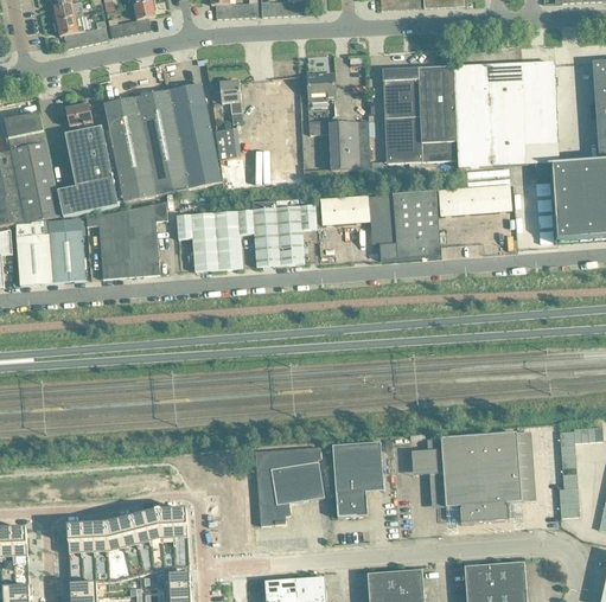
[(53,11),(52,11),(53,20),(82,14),(83,14),(81,0),(71,2),(53,6),(53,11)]
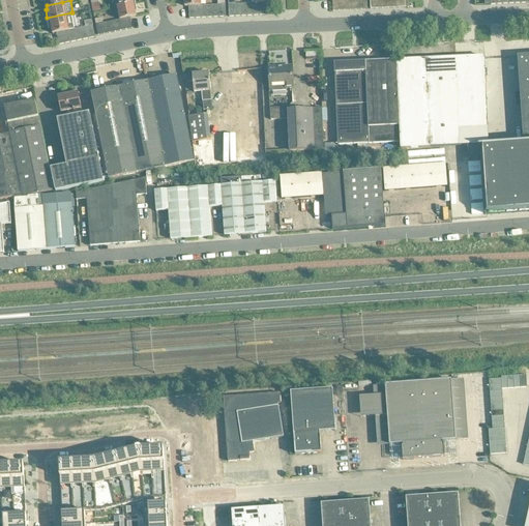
[(136,7),(135,0),(116,4),(119,16),(123,16),(129,13),(136,12),(135,8),(136,7)]
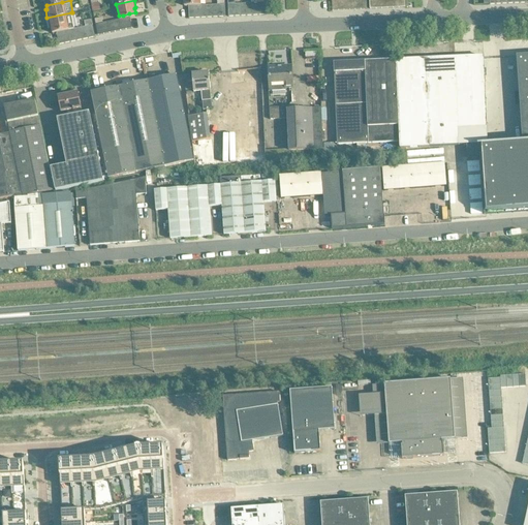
[(71,12),(47,18),(49,26),(51,25),(52,30),(55,29),(61,28),(67,27),(73,26),(71,12)]
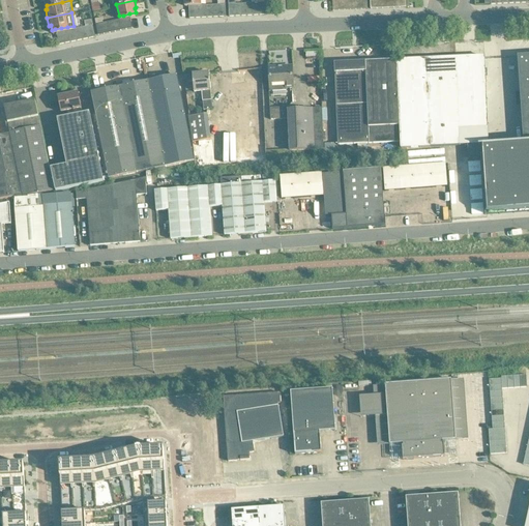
[(94,34),(91,22),(86,23),(88,35),(94,34)]
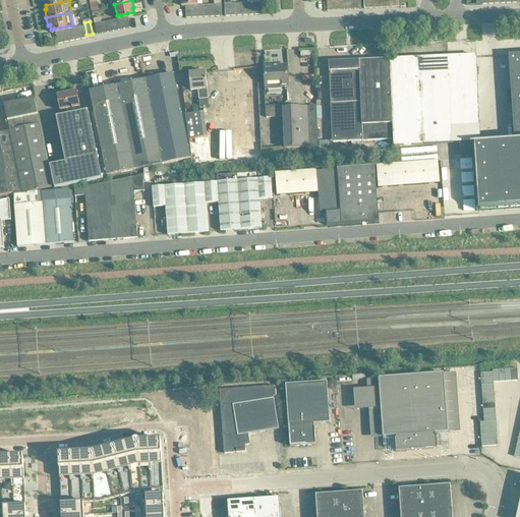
[(84,22),(83,22),(78,23),(80,36),(87,35),(84,22)]
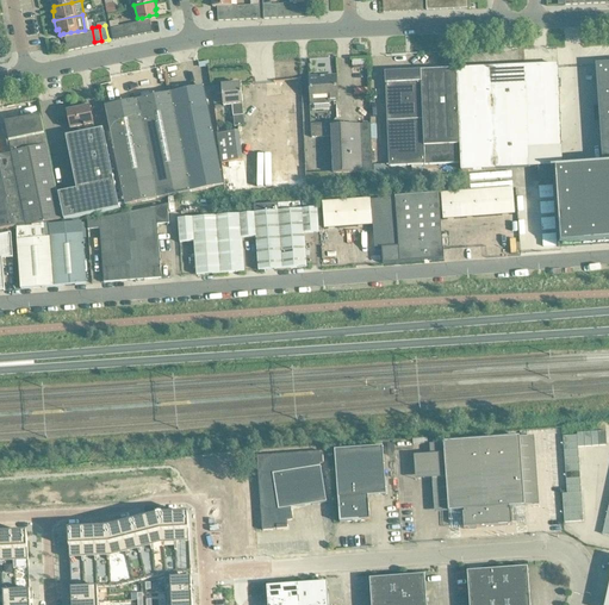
[(94,42),(92,27),(85,30),(87,43),(94,42)]
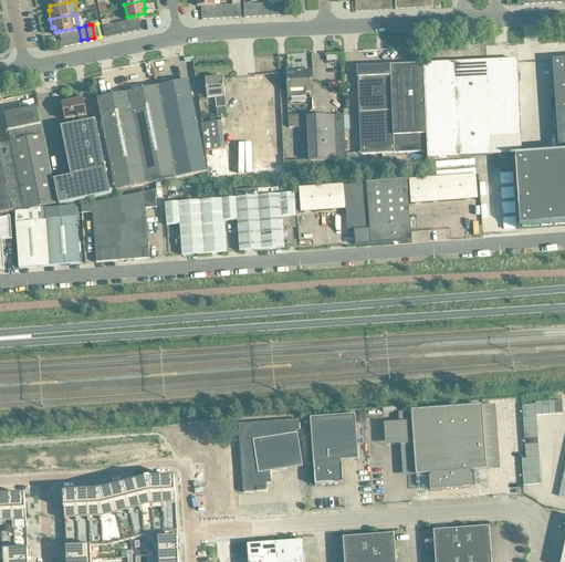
[(81,40),(79,28),(72,29),(74,41),(81,40)]
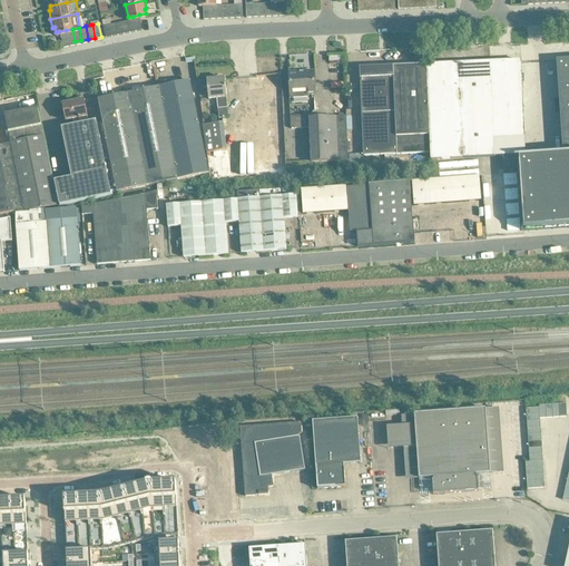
[(75,41),(72,29),(66,30),(69,44),(75,41)]
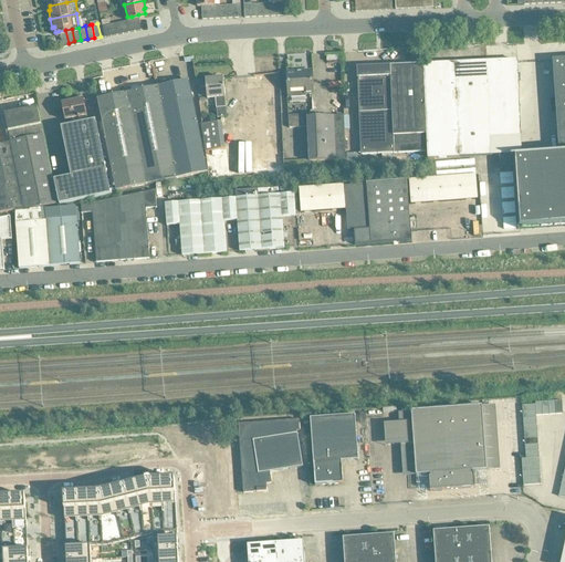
[(69,43),(65,30),(59,31),(62,44),(69,43)]
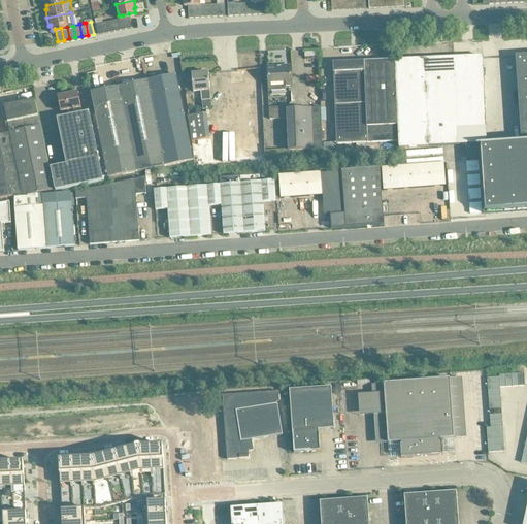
[(526,51),(515,52),(521,138),(526,137),(526,51)]
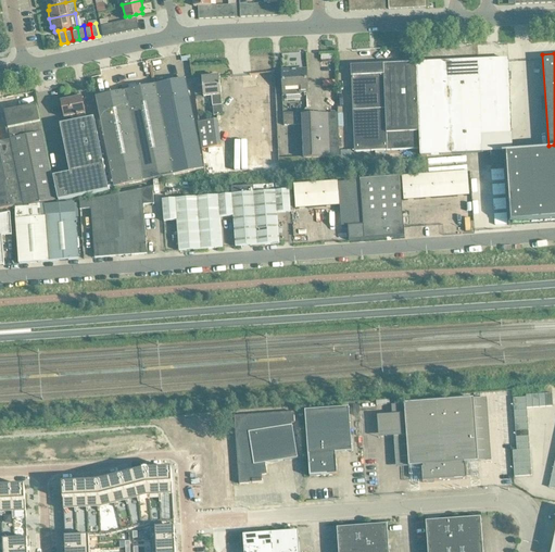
[(507,57),(497,57),(477,58),(481,149),(502,148),(512,148),(507,57)]
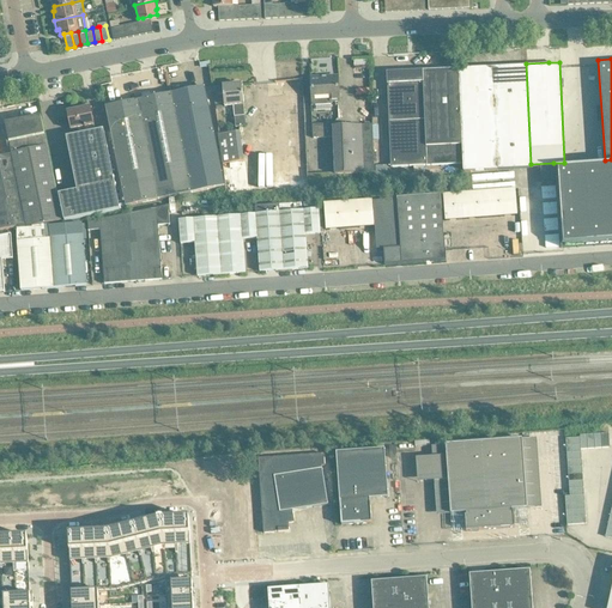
[(531,164),(526,64),(492,65),(498,165),(531,164)]
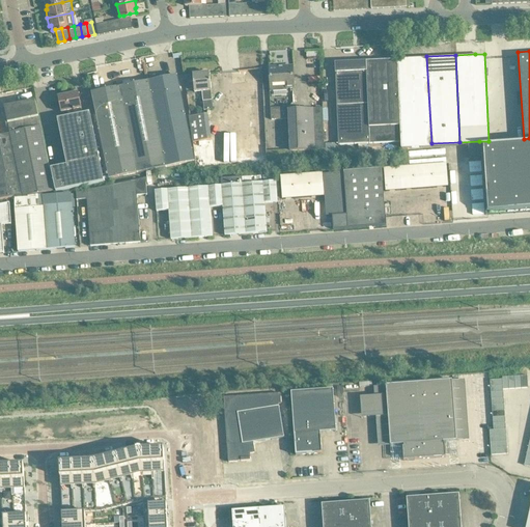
[(431,143),(426,56),(397,57),(401,139),(400,139),(400,145),(431,143)]
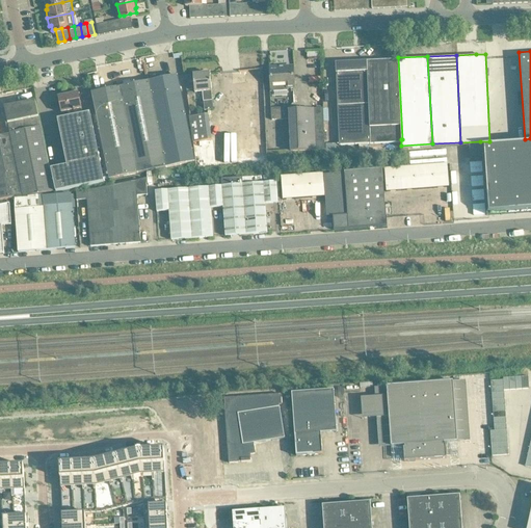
[(402,139),(398,57),(335,60),(339,142),(401,139),(402,139)]
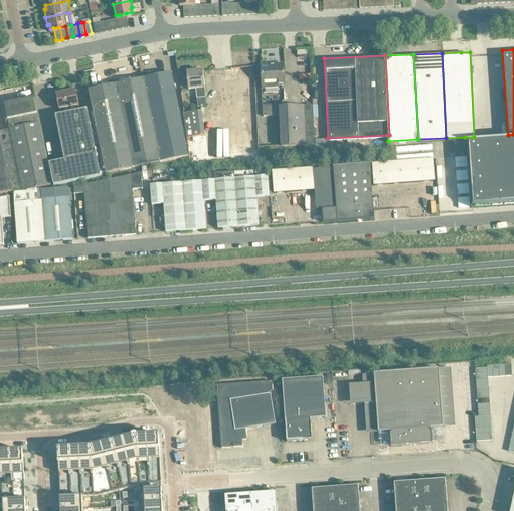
[(283,60),(261,61),(262,83),(262,86),(263,86),(263,84),(277,83),(277,82),(284,81),(283,60)]
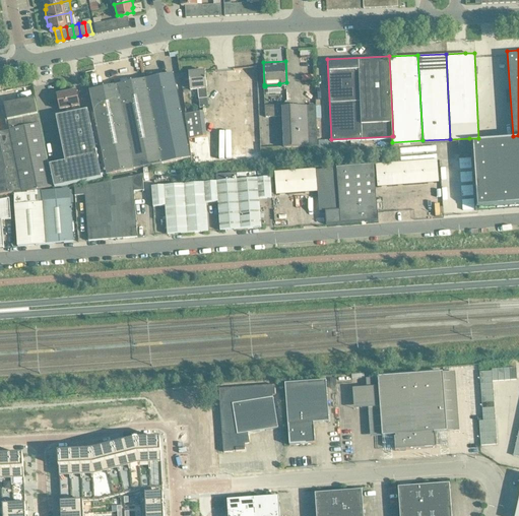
[(204,68),(189,70),(191,87),(197,87),(199,105),(207,104),(206,86),(204,68)]
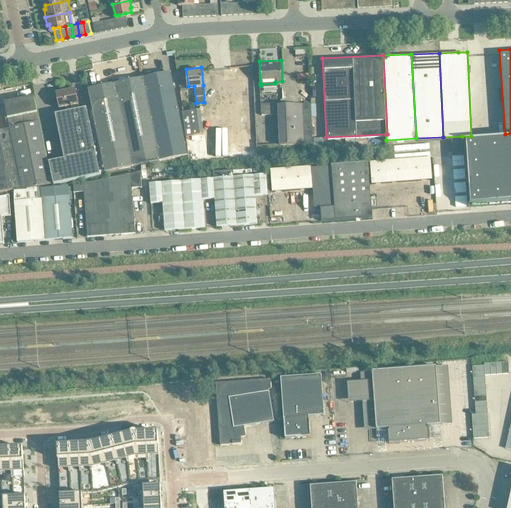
[(187,152),(170,70),(142,75),(159,158),(187,152)]
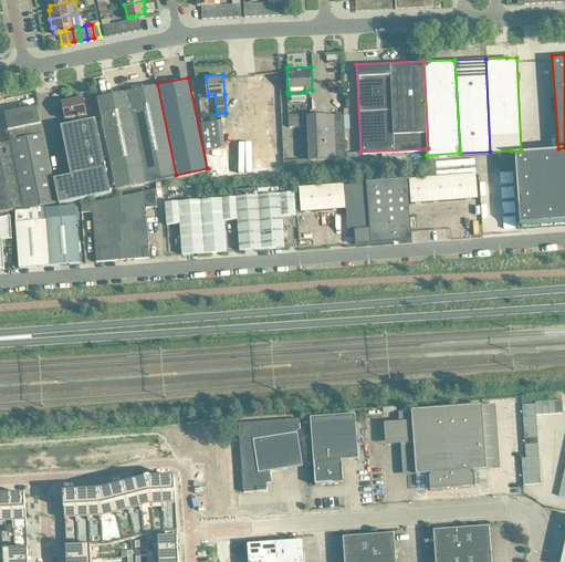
[(176,175),(157,83),(127,90),(146,180),(176,175)]
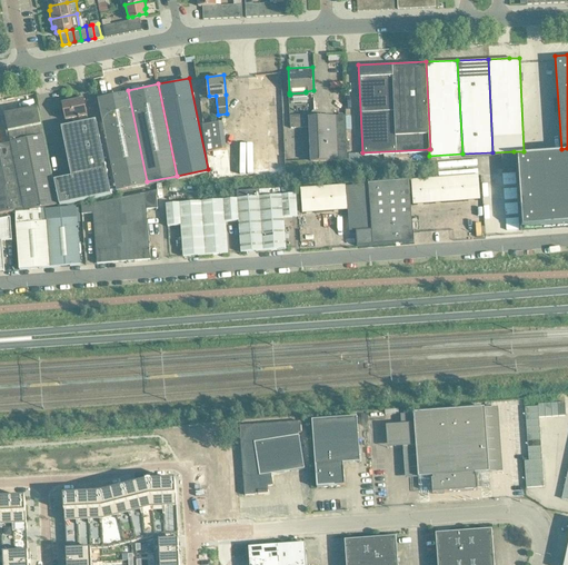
[(147,181),(128,90),(98,96),(116,188),(147,181)]
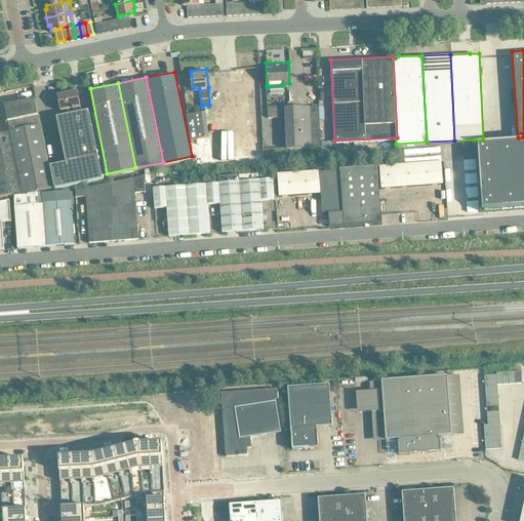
[(99,176),(87,117),(85,108),(80,109),(79,105),(80,105),(77,88),(56,92),(61,109),(66,107),(67,112),(56,114),(65,160),(49,163),(54,186),(99,176)]
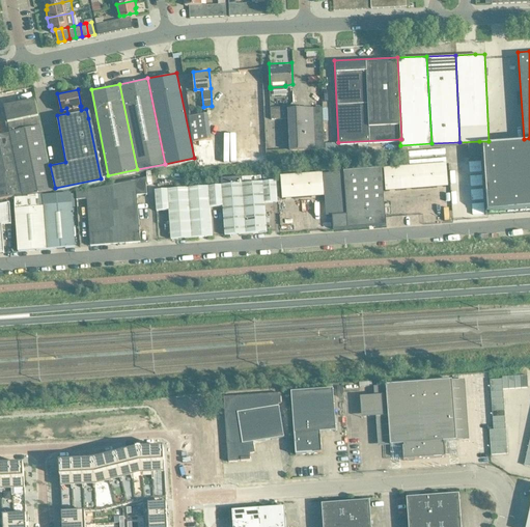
[(9,131),(0,133),(0,138),(11,195),(14,194),(22,193),(53,187),(34,98),(4,104),(9,131)]
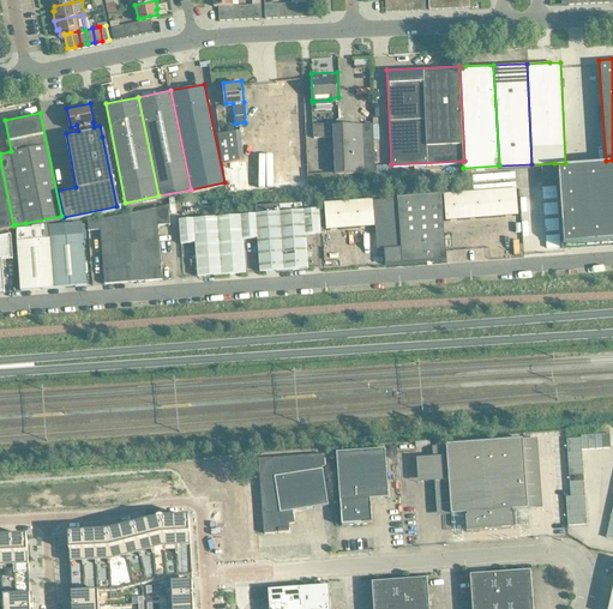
[(372,120),(332,122),(332,133),(335,169),(335,170),(374,168),(372,120)]
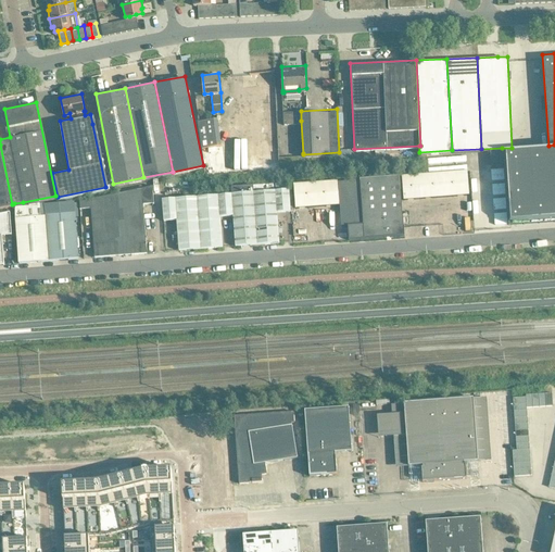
[(216,115),(197,118),(198,126),(217,123),(216,115)]
